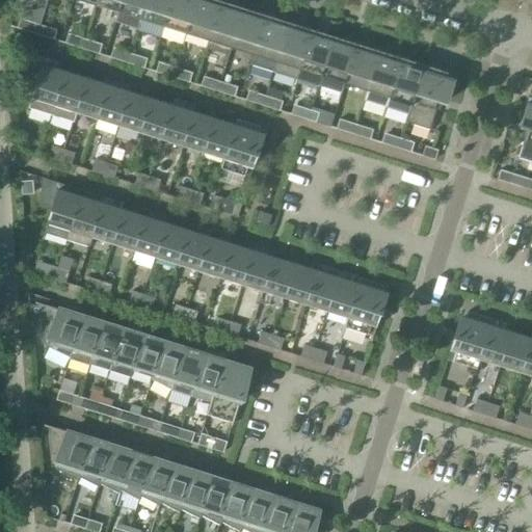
[(97,0),(96,5),(117,12),(122,0),(97,0)]
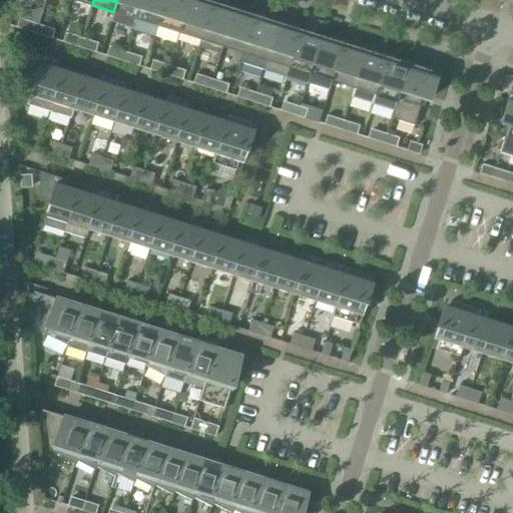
[(132,28),(135,19),(141,0),(117,0),(113,12),(111,21),(132,28)]
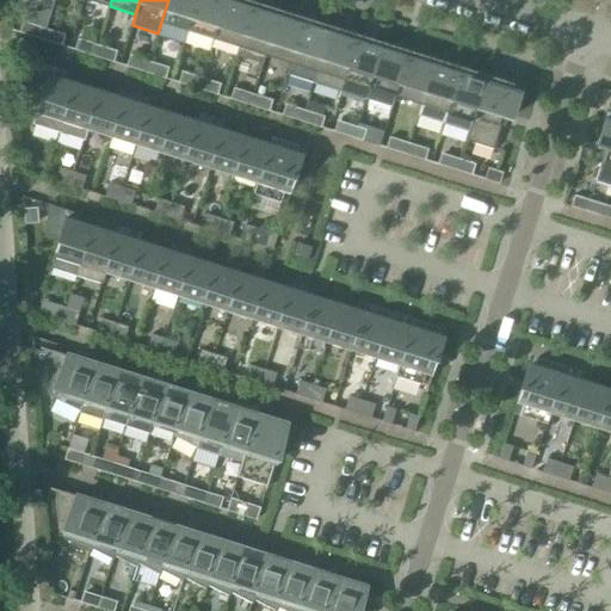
[(168,0),(161,23),(187,31),(197,0),(168,0)]
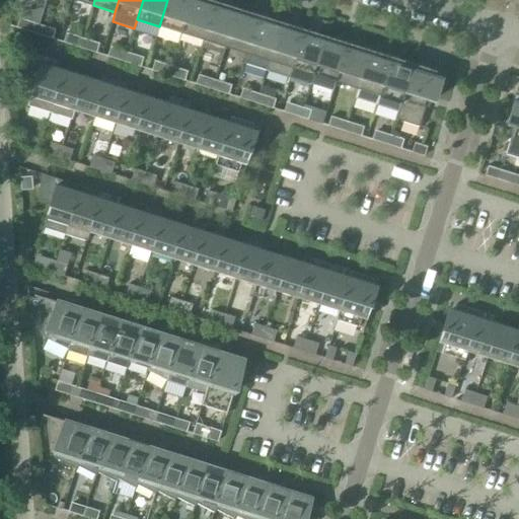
[(167,0),(159,26),(181,33),(192,0),(167,0)]
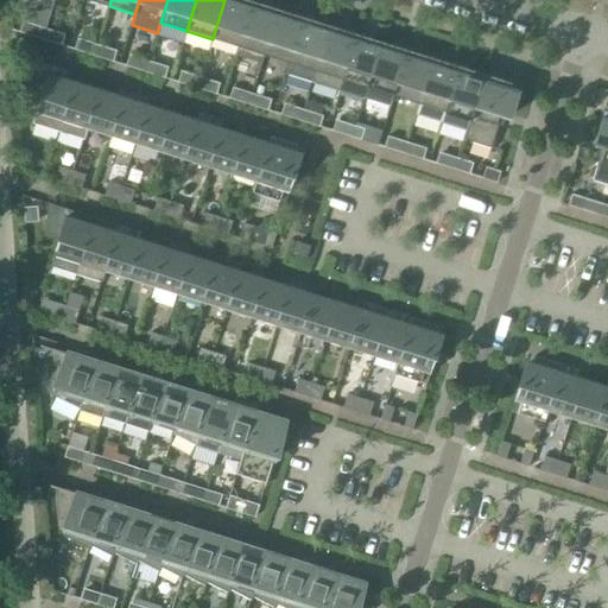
[(225,0),(213,39),(238,46),(251,7),(239,4),(239,0),(225,0)]
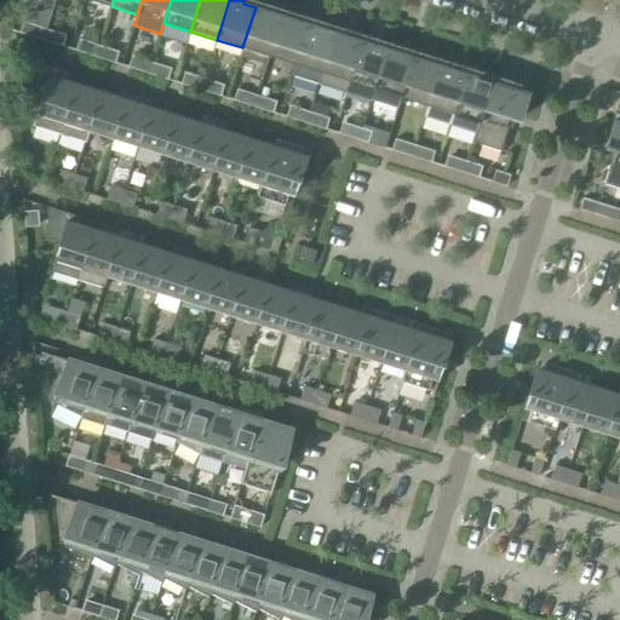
[(267,64),(269,56),(283,10),(270,5),(268,11),(256,7),(242,47),(240,56),(267,64)]
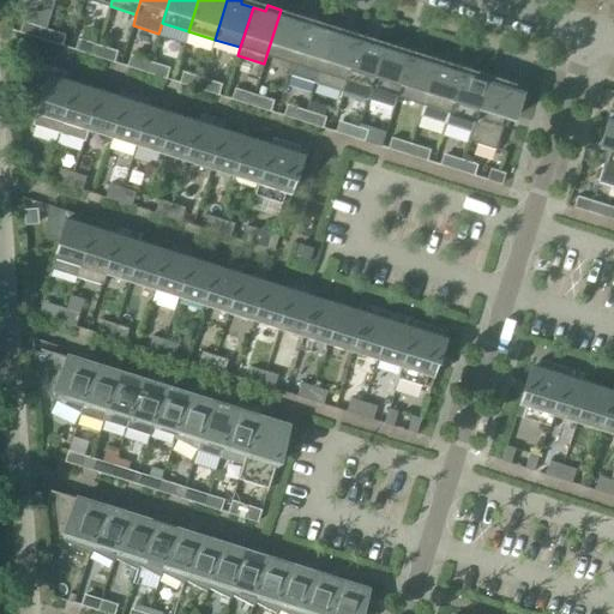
[(266,55),(293,64),(305,24),(293,20),(295,13),(281,10),(266,55)]
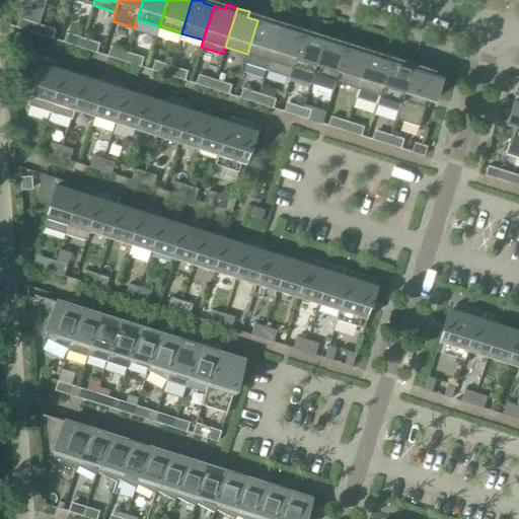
[(244,63),(267,70),(282,21),(270,18),(269,23),(257,20),(247,54),(244,63)]
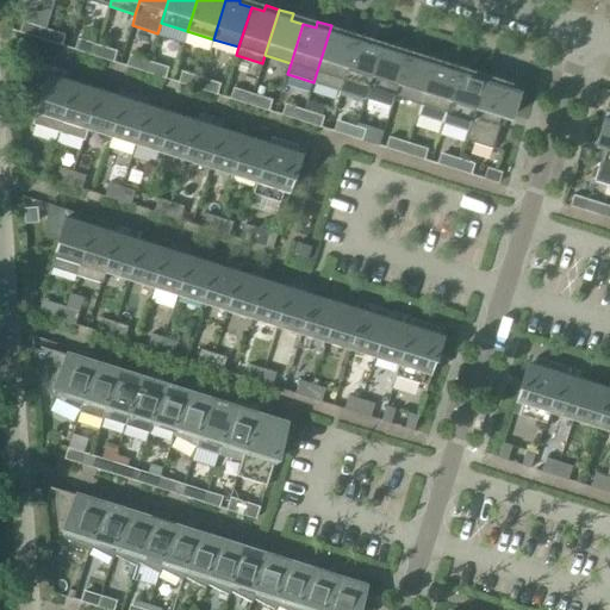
[(22,33),(41,39),(44,29),(25,23),(22,33)]
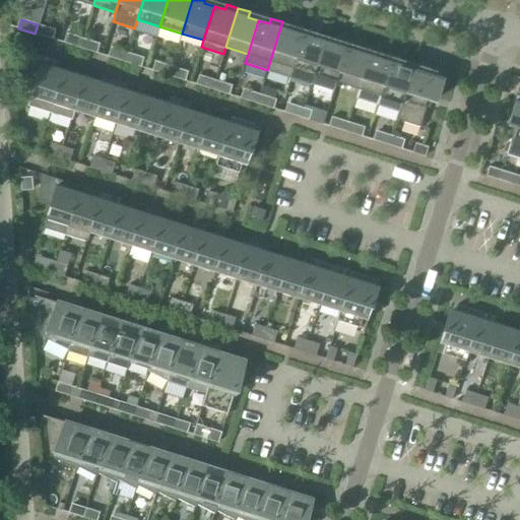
[(267,70),(289,77),(303,35),(293,30),(294,25),(282,21),(267,70)]
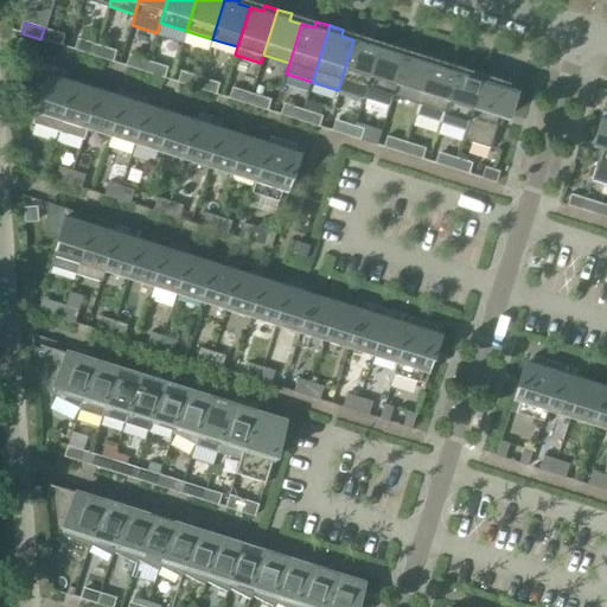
[(44,29),(40,39),(58,45),(62,34),(44,29)]
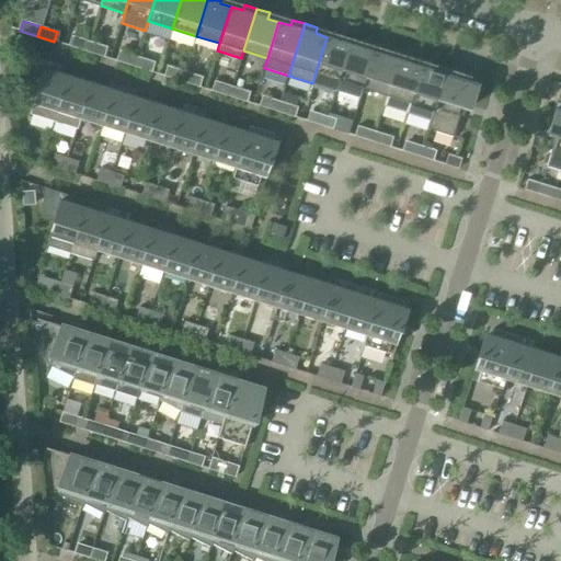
[(312,83),(335,91),(352,38),(340,35),(338,41),(327,37),(312,83)]
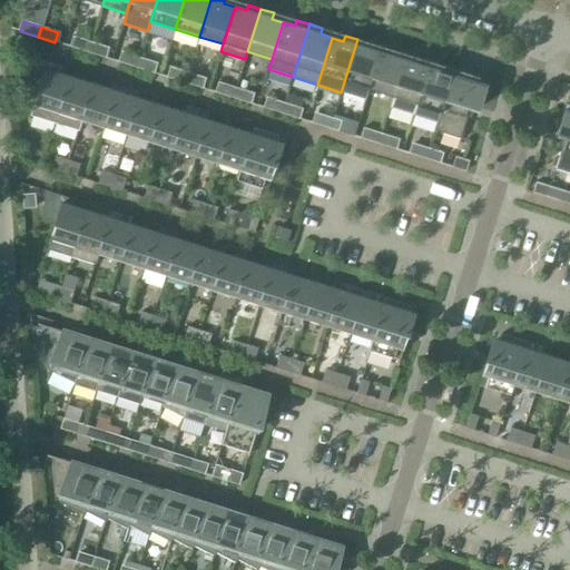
[(72,48),(88,52),(90,42),(75,38),(72,48)]
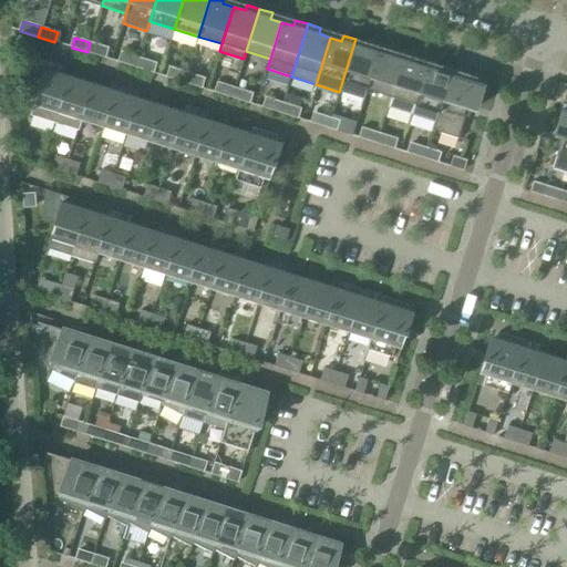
[(363,100),(367,89),(378,52),(367,49),(369,43),(356,39),(339,92),(363,100)]
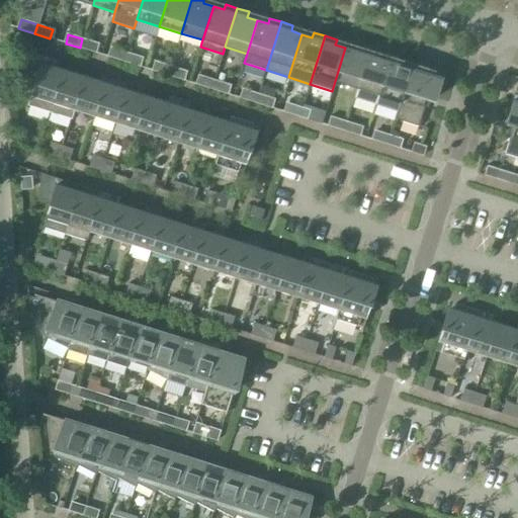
[(82,38),(80,48),(94,53),(97,42),(82,38)]
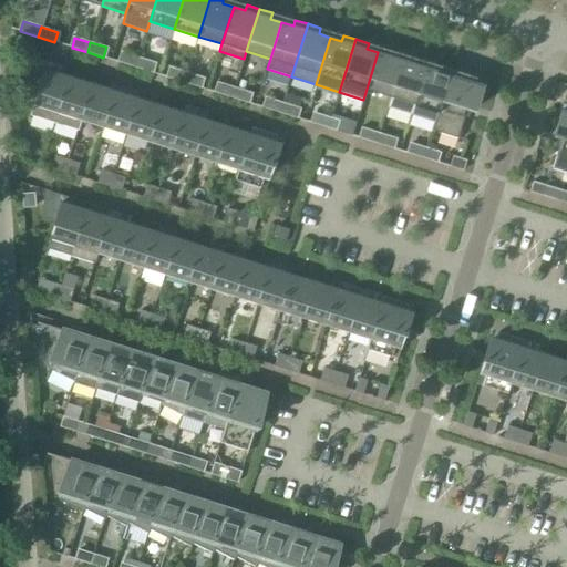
[(367,89),(391,96),(404,54),(391,50),(390,55),(378,52),(367,89)]
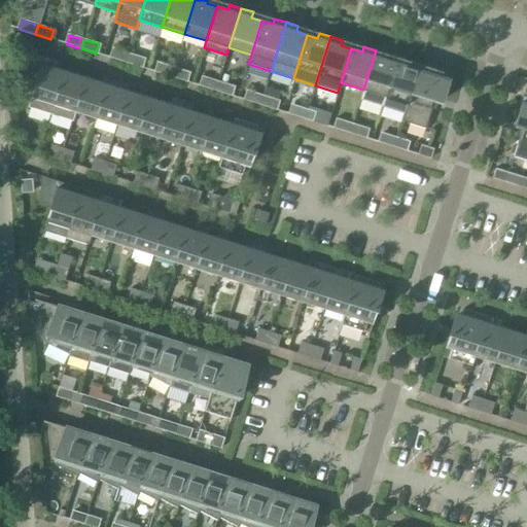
[(111,58),(126,63),(129,54),(114,48),(111,58)]
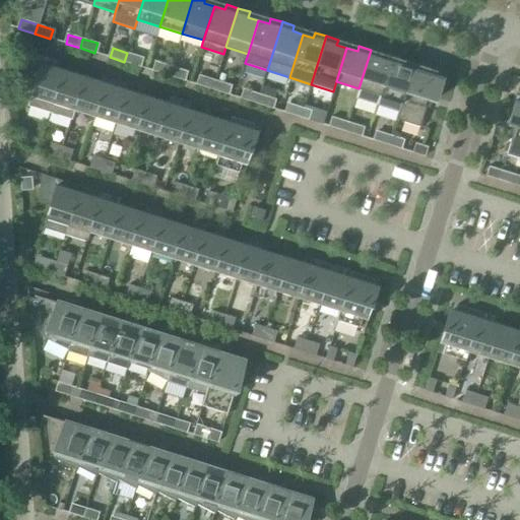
[(355,99),(378,106),(391,62),(381,59),(382,53),(371,50),(359,88),(355,99)]
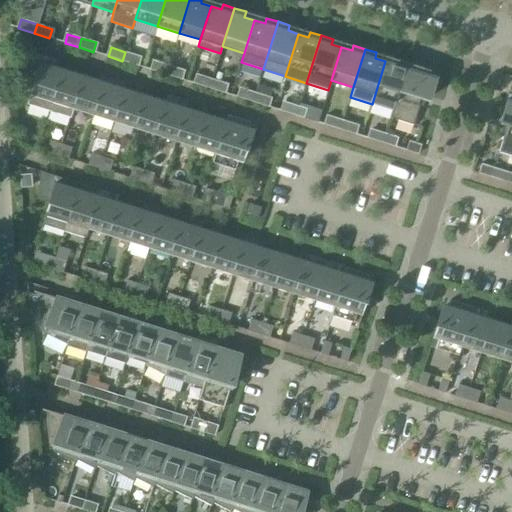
[(27,104),(49,111),(62,69),(53,66),(55,61),(24,50),(24,77),(35,80),(27,104)]
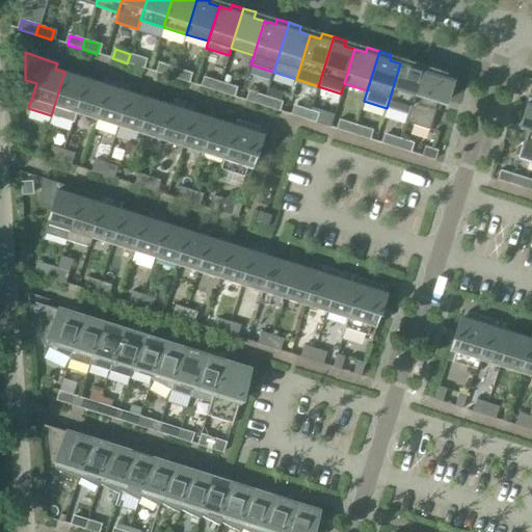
[(130,54),(127,63),(141,68),(144,58),(130,54)]
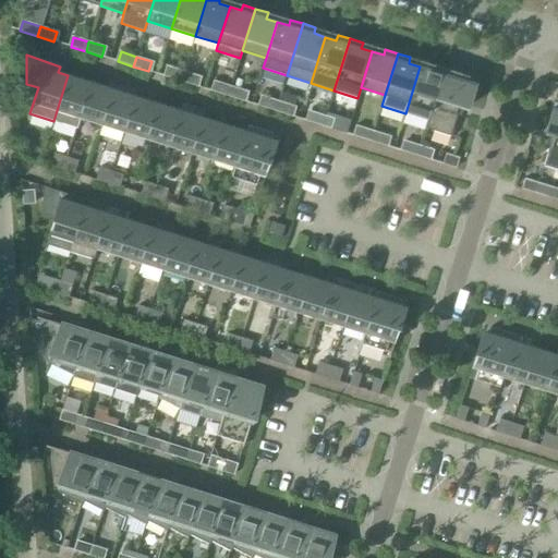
[(405,113),(428,120),(432,110),(445,69),(433,64),(431,70),(420,67),(405,113)]
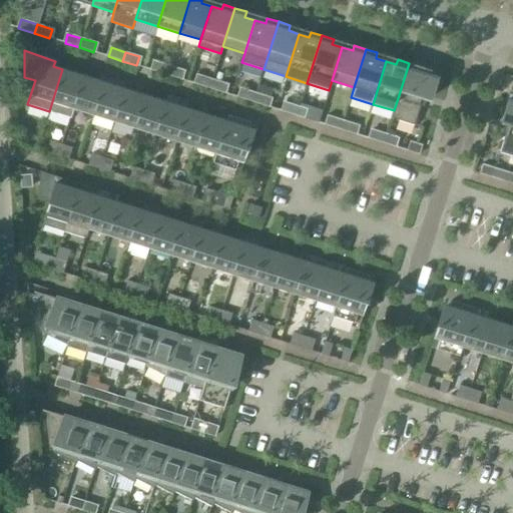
[(151,70),(166,75),(168,65),(154,61),(151,70)]
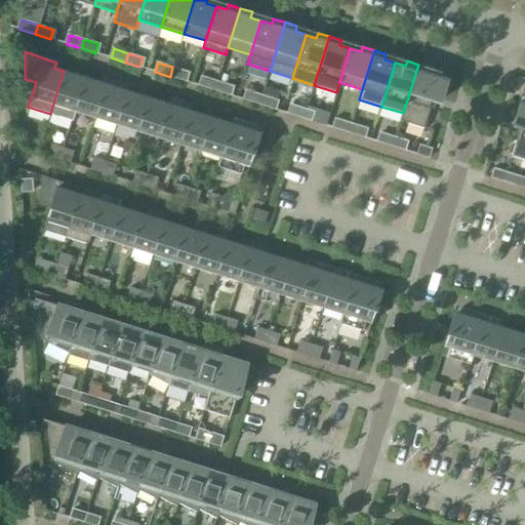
[(406,104),(403,113),(400,121),(423,128),(434,97),(441,101),(447,79),(431,74),(433,69),(418,65),(406,104)]
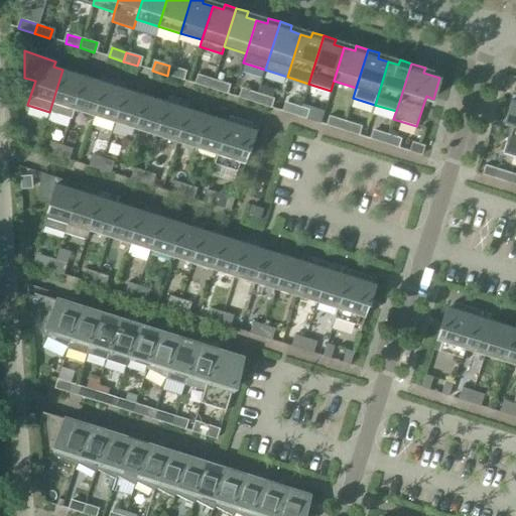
[(169,66),(167,76),(181,80),(183,71),(169,66)]
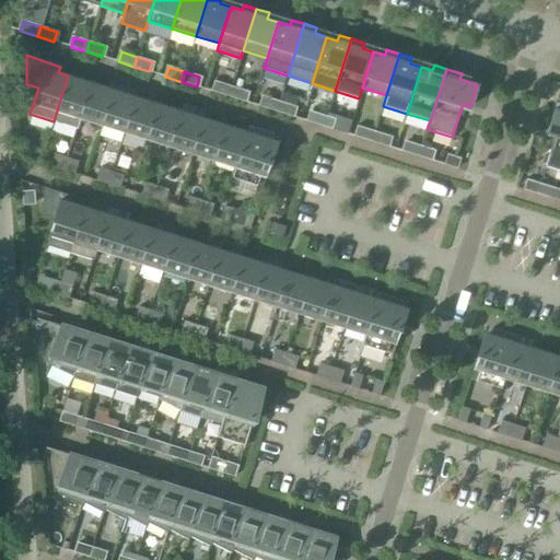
[(78,129),(80,119),(79,118),(90,83),(68,76),(54,121),(78,129)]
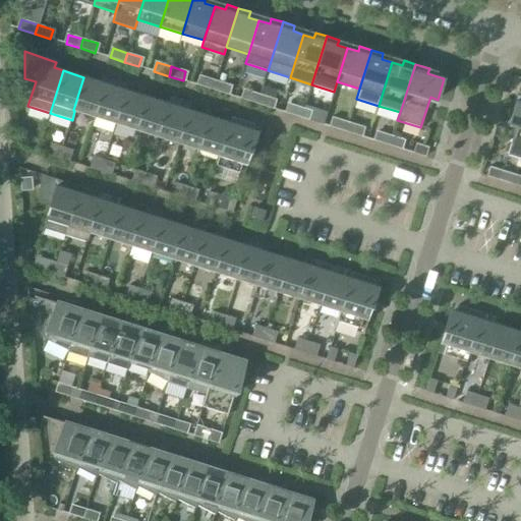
[(198,85),(213,90),(216,80),(201,76),(198,85)]
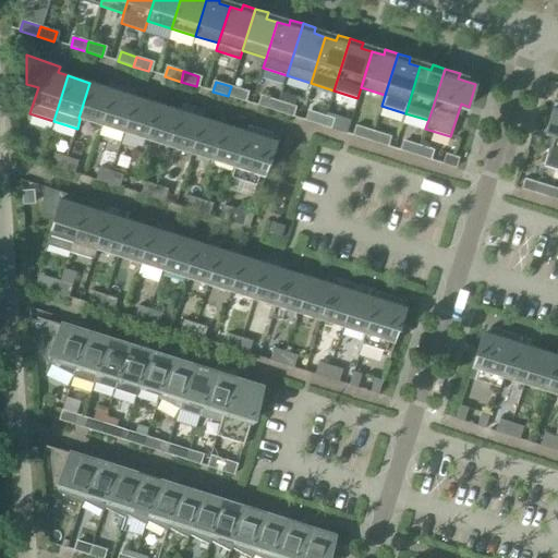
[(80,119),(101,125),(112,89),(89,83),(79,118),(80,119)]
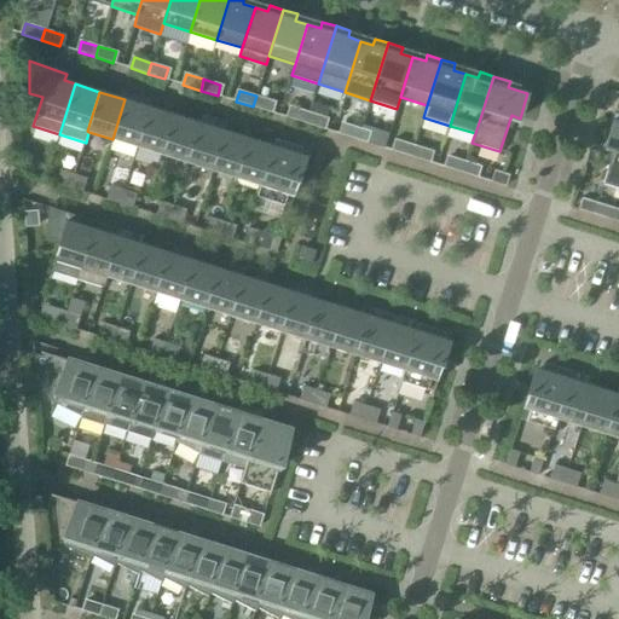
[(256,96),(253,106),(270,113),(273,102),(256,96)]
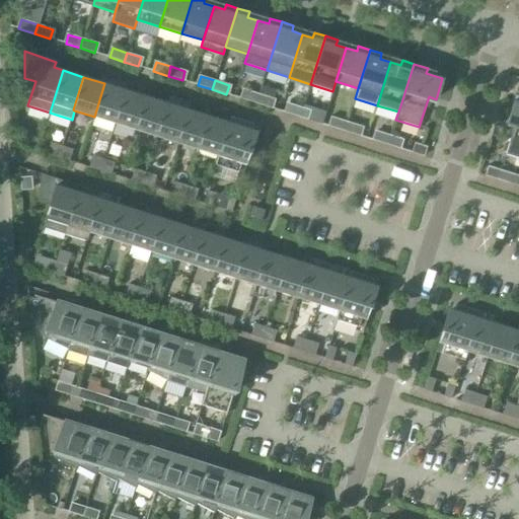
[(94,117),(115,123),(126,90),(104,83),(94,117)]
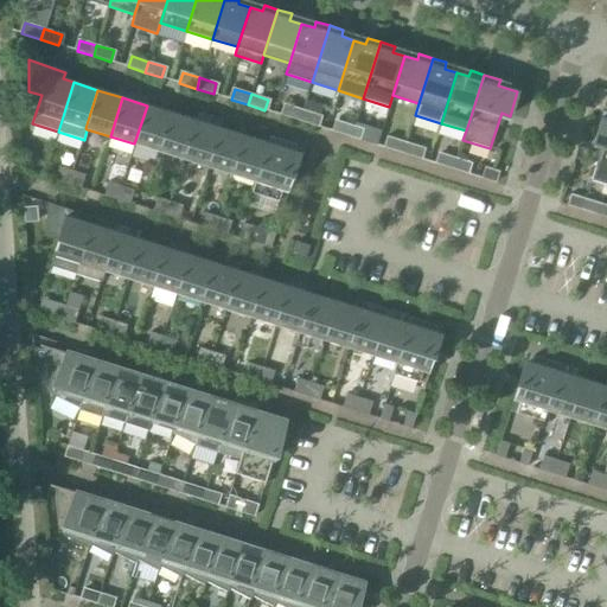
[(282,115),(300,121),(302,110),(286,104),(282,115)]
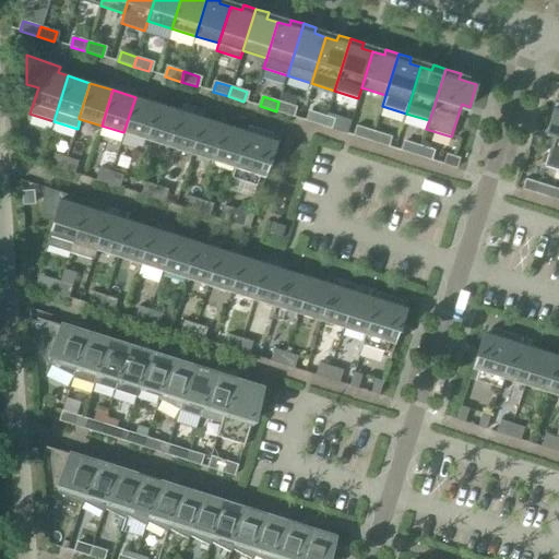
[(123,132),(146,140),(157,104),(135,97),(123,132)]
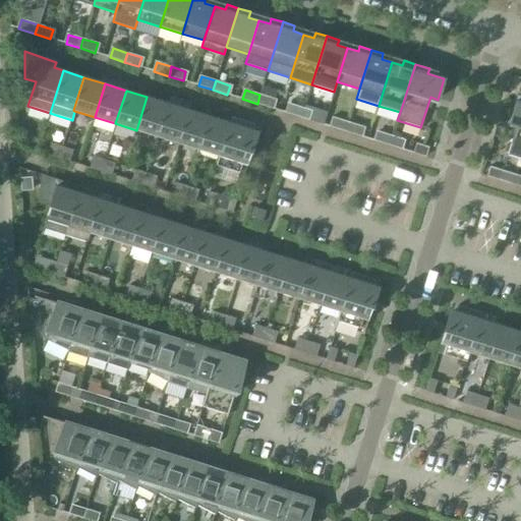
[(259,95),(257,104),(272,108),(274,99),(259,95)]
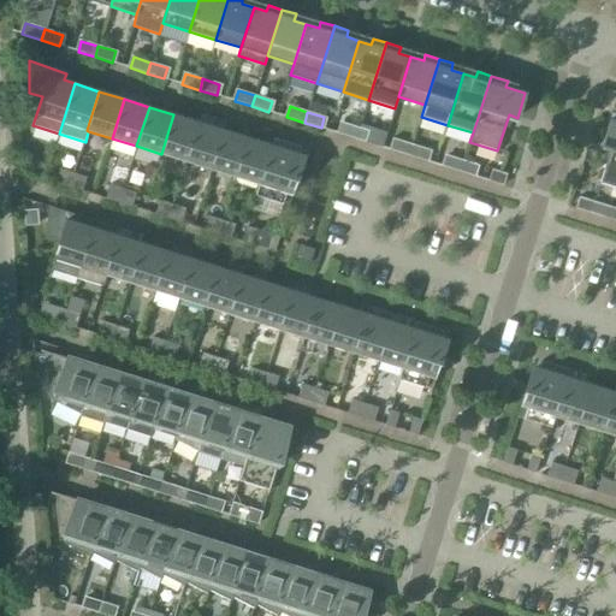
[(161,154),(187,161),(199,123),(173,114),(161,154)]
